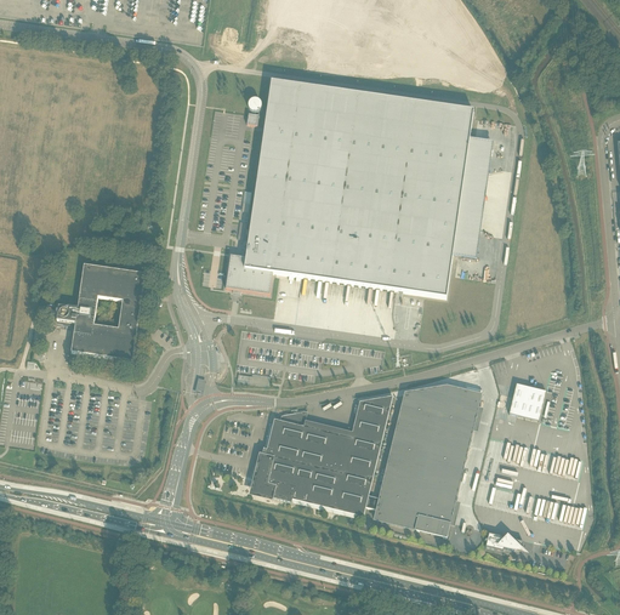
[(272,269),(445,295),(472,107),(271,78),(245,254),(229,251),(225,285),(232,286),(232,289),(239,290),(239,286),(268,291),(272,269)]
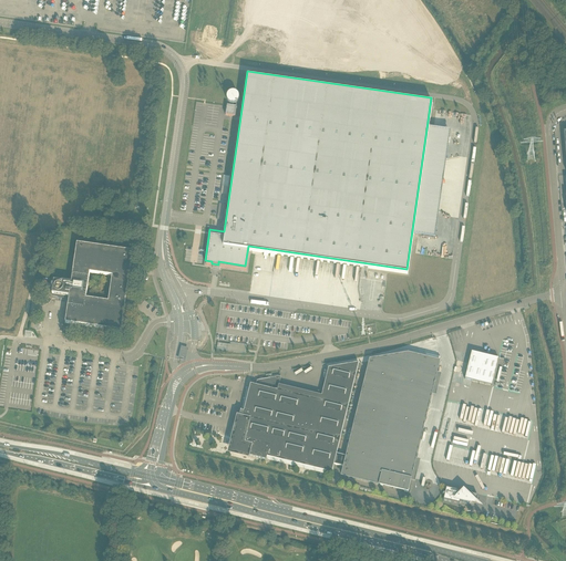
[(224,95),(233,100),(238,90),(228,85),(224,95)]
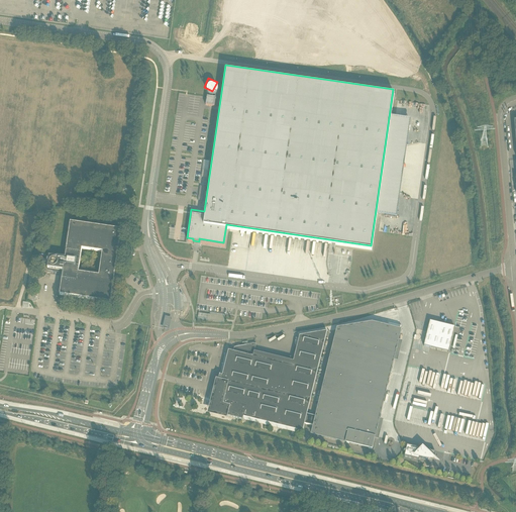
[(213,102),(214,93),(206,92),(205,100),(213,102)]
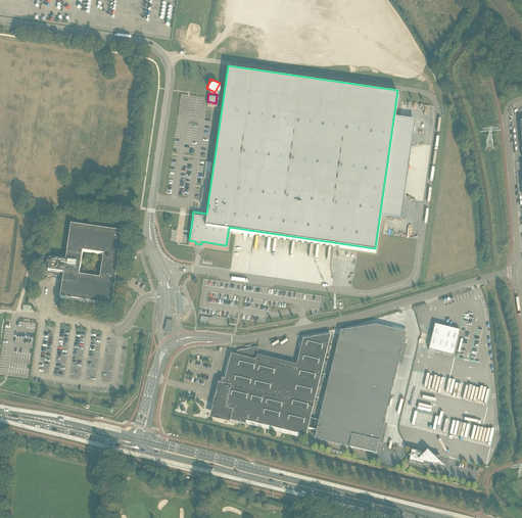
[(62,269),(59,293),(110,301),(122,228),(69,220),(69,221),(64,256),(48,254),(46,267),(53,268),(54,269),(55,268),(62,269)]
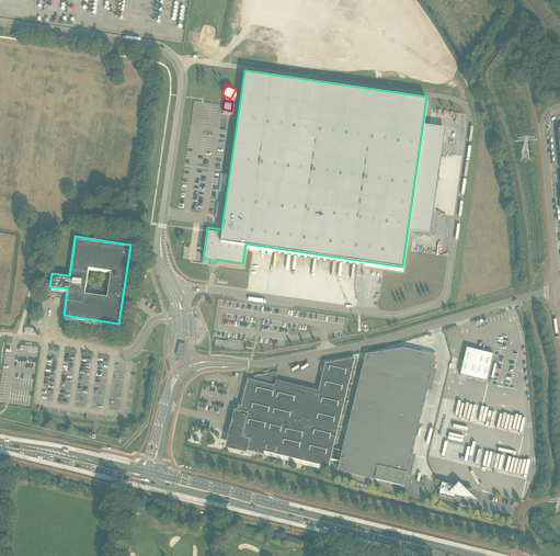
[(29,308),(40,309),(42,294),(31,292),(29,308)]
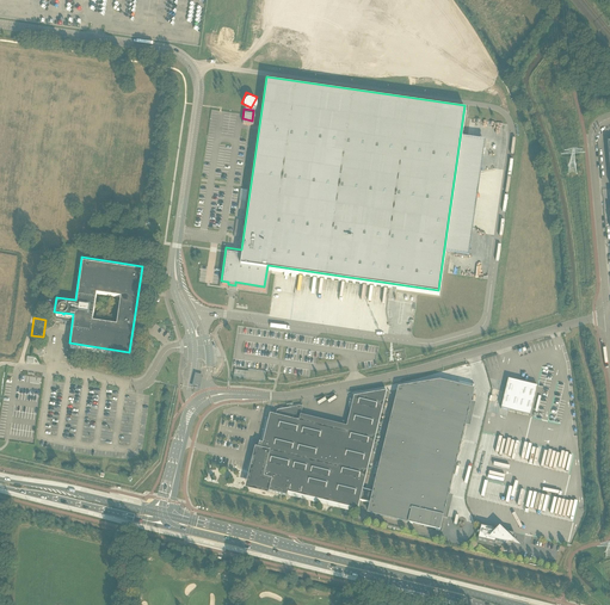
[(529,411),(536,381),(507,374),(499,403),(529,411)]
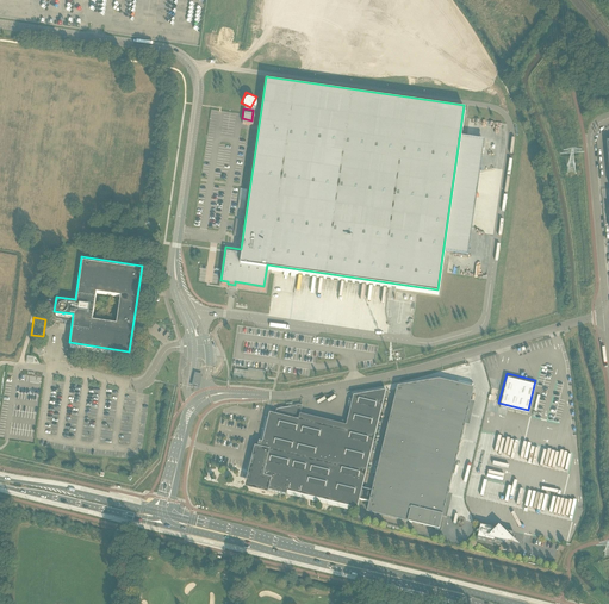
[(361,483),(358,494),(370,497),(367,506),(437,523),(440,511),(446,489),(463,418),(468,396),(471,384),(437,375),(397,383),(372,485),(361,483)]
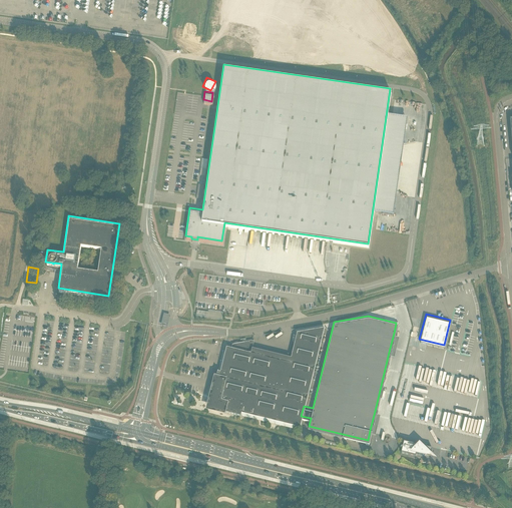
[(216,367),(215,372),(209,396),(207,396),(209,399),(211,402),(214,405),(217,407),(221,408),(224,408),(239,412),(239,409),(299,423),(301,417),(301,416),(304,406),(304,405),(324,324),(296,329),(289,359),(245,348),(247,338),(253,337),(253,336),(231,340),(230,345),(225,343),(219,368),(217,367),(216,367)]
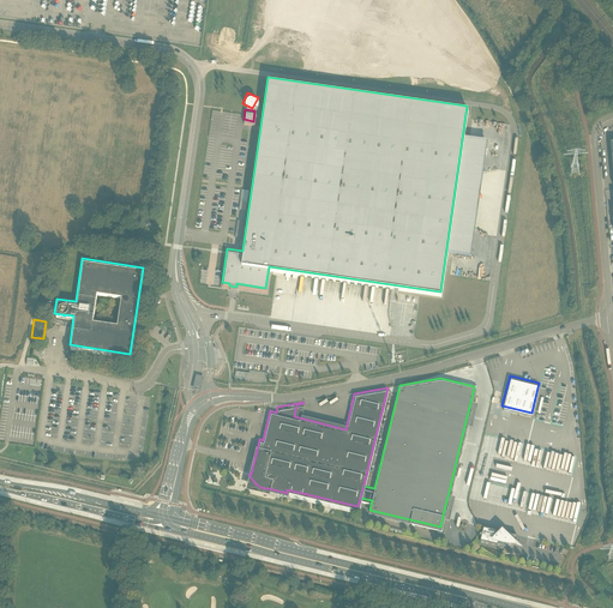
[(548,428),(551,417),(535,414),(532,423),(548,428)]
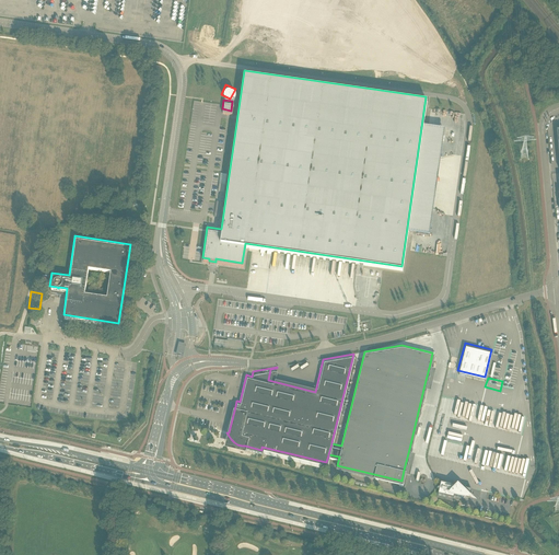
[(521,428),(524,412),(480,402),(477,416),(496,420),(496,421),(521,428)]
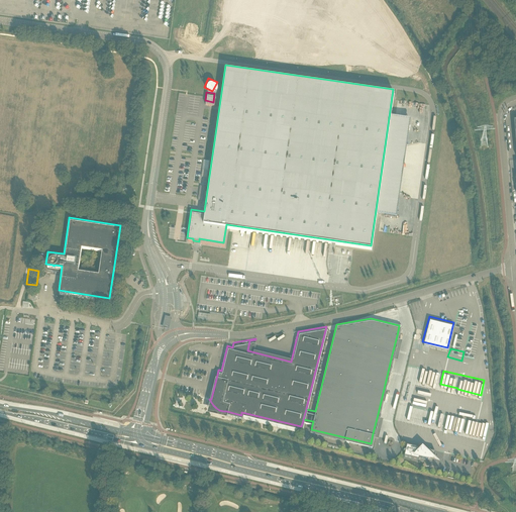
[(453,413),(450,428),(485,434),(487,420),(478,419),(478,414),(465,412),(463,415),(453,413)]
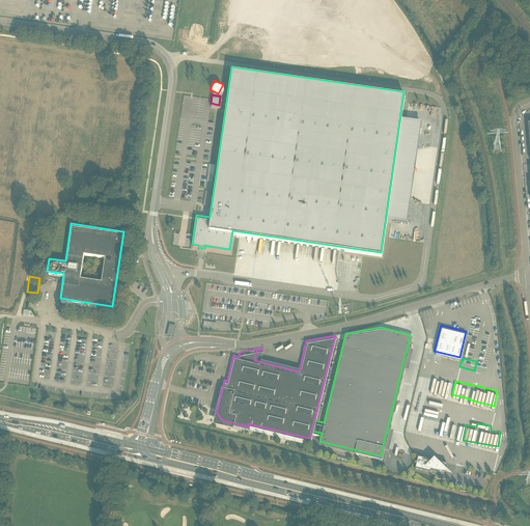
[(414,464),(429,468),(429,465),(438,467),(440,466),(445,467),(446,460),(435,458),(433,455),(431,457),(417,452),(414,464)]
